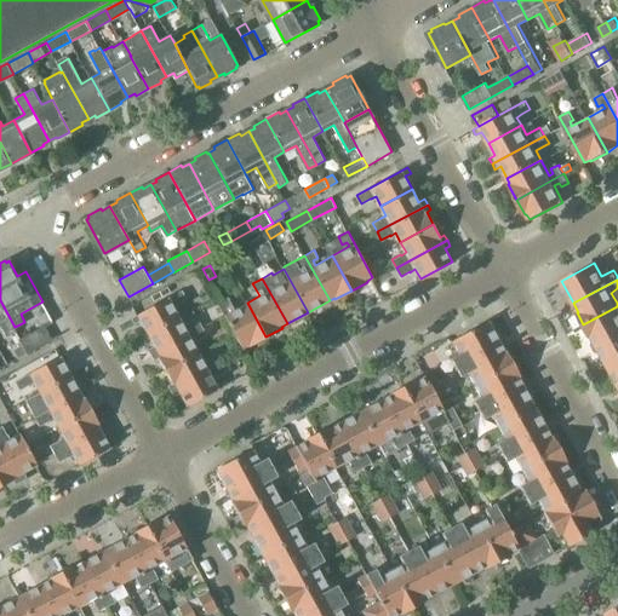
[(141,320),(148,333),(179,316),(175,308),(179,305),(178,303),(188,298),(183,289),(132,317),(135,323),(141,320)]
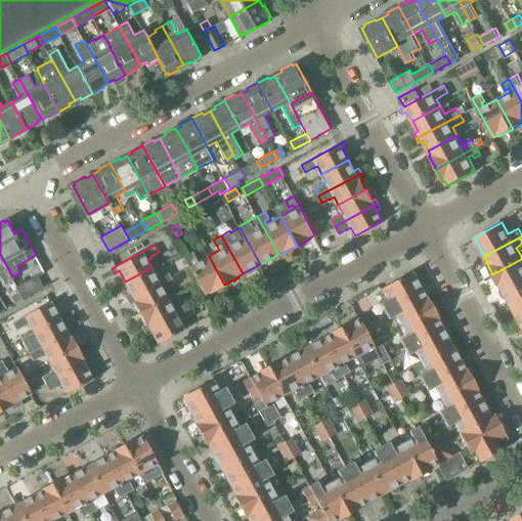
[(224,285),(209,256),(199,261),(193,250),(184,255),(206,294),(210,291),(211,293),(224,285)]
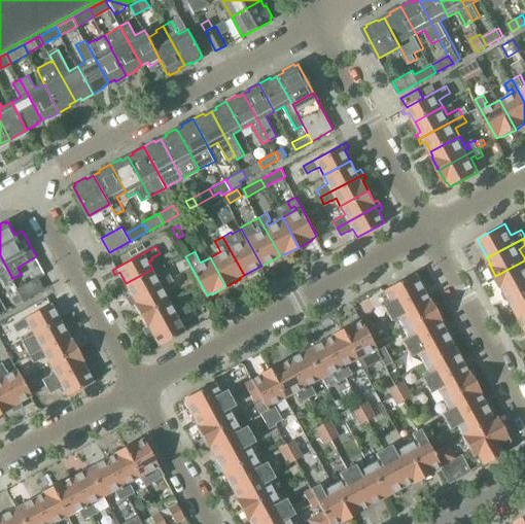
[(0,277),(1,277),(6,285),(13,281),(12,278),(0,255),(0,277)]
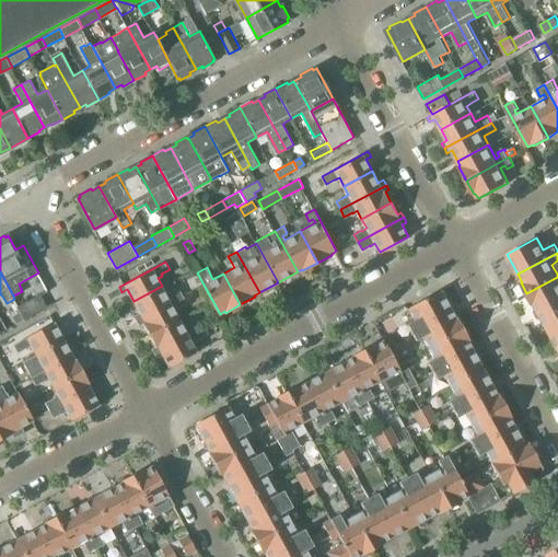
[(534,304),(538,312),(557,300),(557,277),(526,293),(533,304),(534,304)]
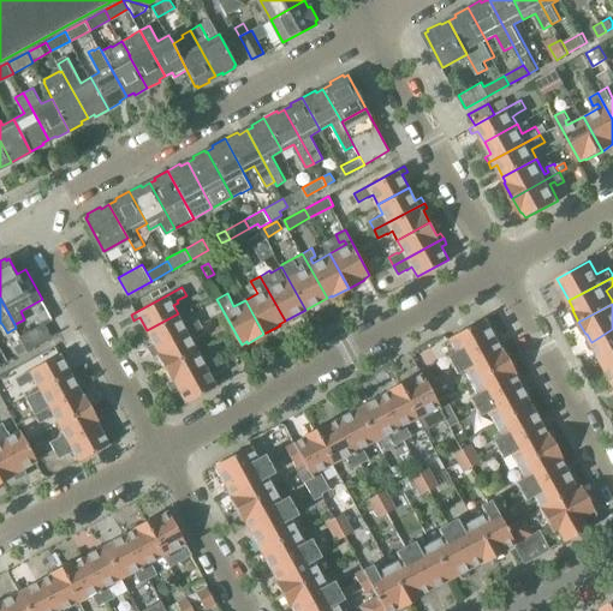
[(148,346),(150,351),(201,323),(197,315),(188,321),(188,319),(183,322),(178,313),(147,330),(154,342),(148,346)]
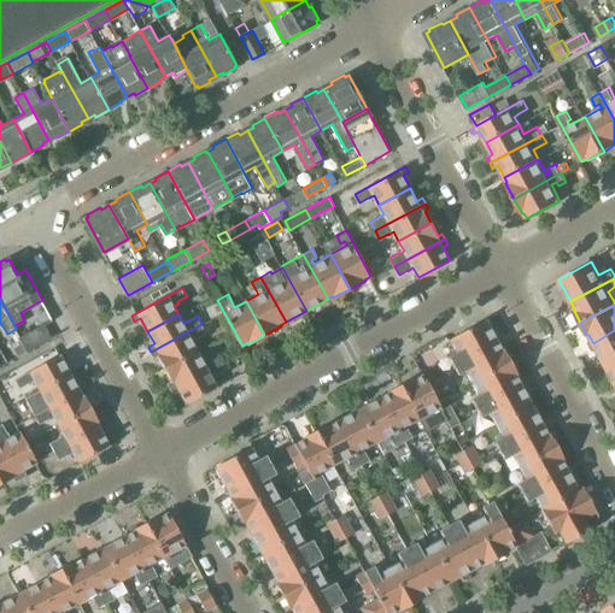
[(449,354),(454,364),(498,340),(486,318),(450,339),(456,351),(449,354)]
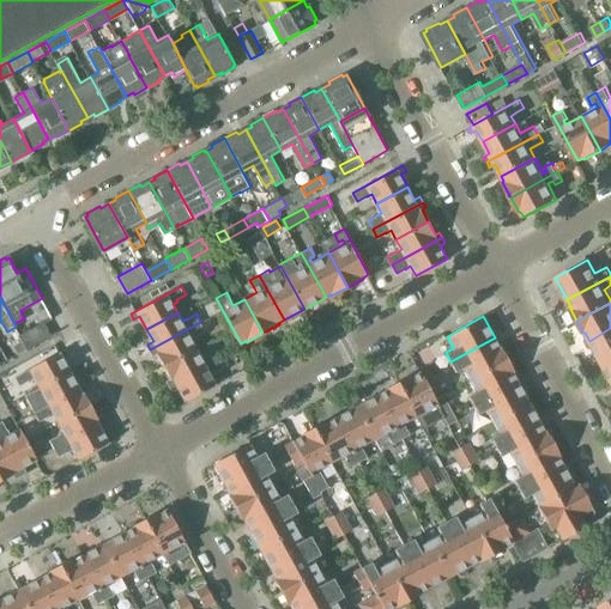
[(43,322),(20,334),(28,348),(52,335),(43,322)]
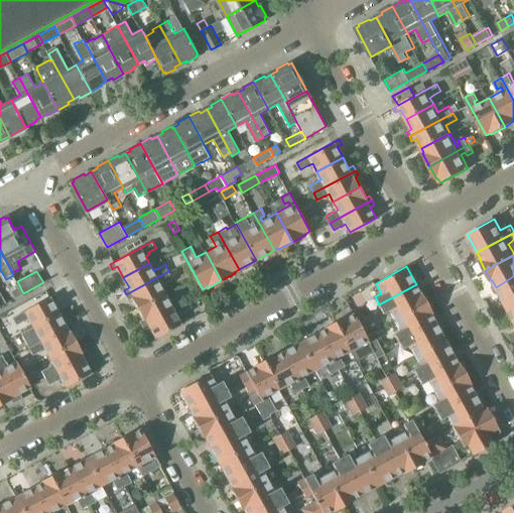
[(132,297),(138,307),(165,293),(161,285),(165,283),(164,282),(172,278),(168,271),(126,294),(129,299),(132,297)]
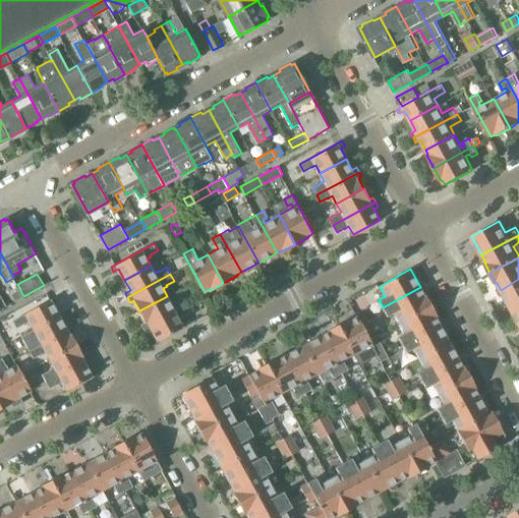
[(518,279),(501,290),(510,307),(518,302),(518,279)]
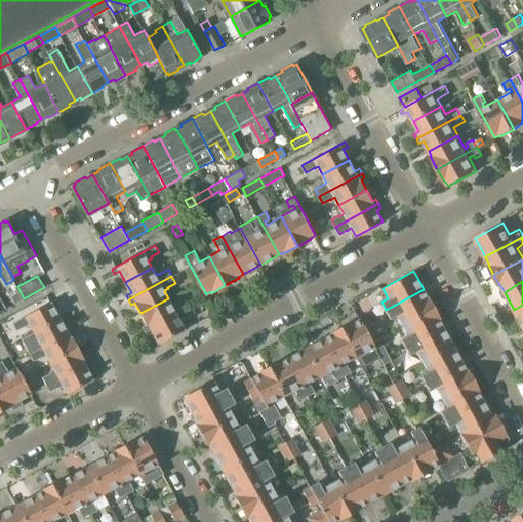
[(24,298),(17,286),(16,286),(15,286),(14,284),(10,286),(14,293),(12,294),(16,303),(24,298)]
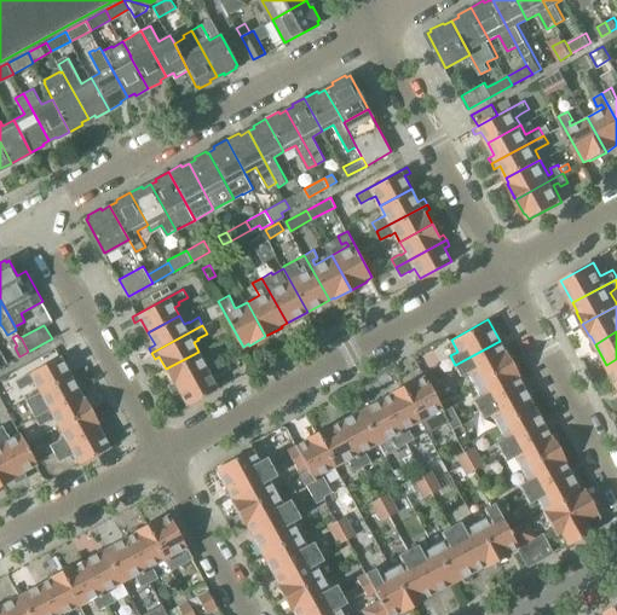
[(468,371),(474,382),(512,361),(506,350),(505,350),(500,341),(455,365),(461,375),(468,371)]
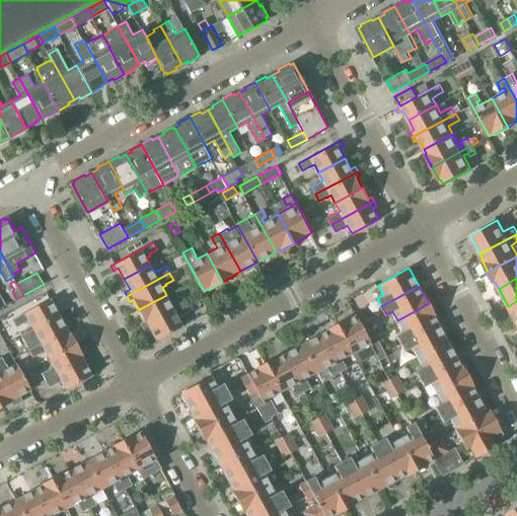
[(28,320),(33,327),(60,313),(54,303),(58,300),(56,295),(13,318),(17,325),(25,321),(25,322),(28,320)]
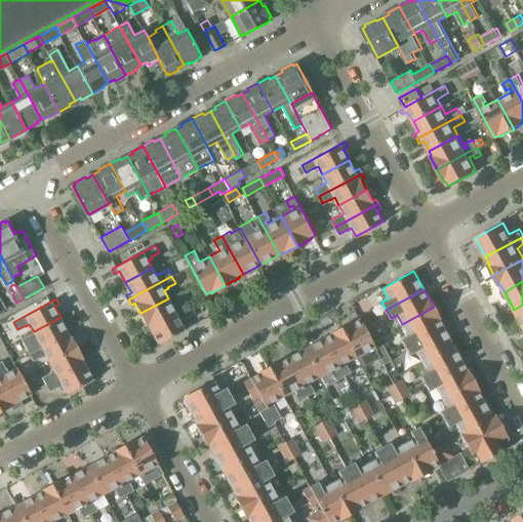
[(143,326),(145,330),(188,307),(185,299),(176,304),(172,306),(168,298),(141,313),(147,324),(143,326)]
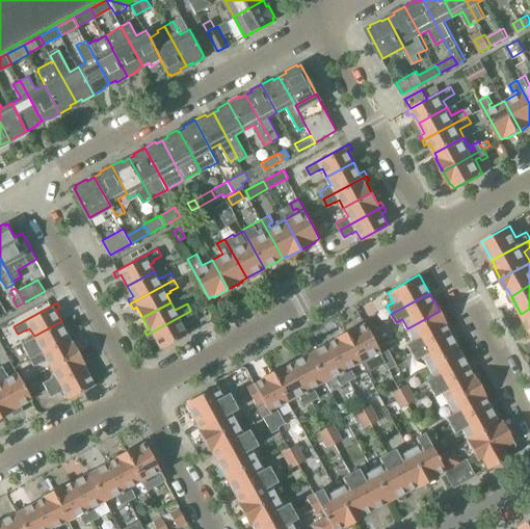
[(529,309),(521,314),(529,328),(529,309)]
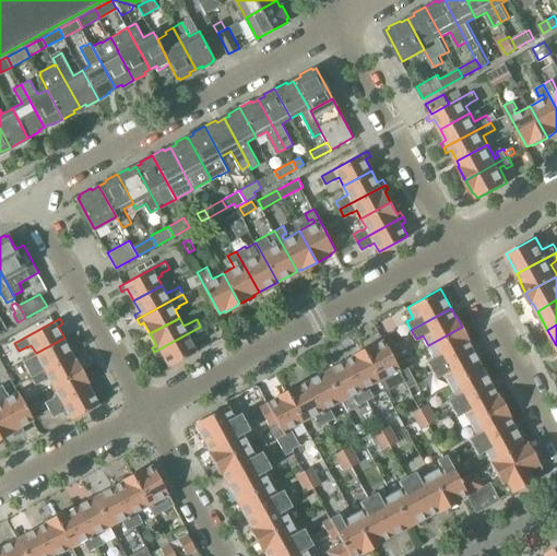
[(200,327),(154,352),(157,357),(163,354),(169,366),(198,351),(192,342),(197,340),(196,339),(204,334),(200,327)]
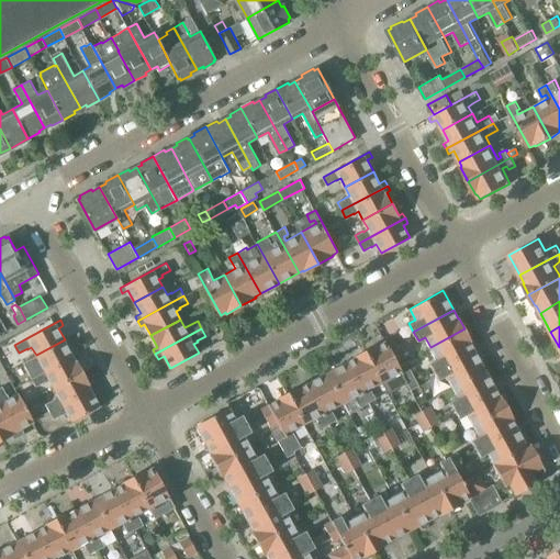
[(429,362),(434,371),(474,349),(470,341),(471,339),(465,328),(430,347),(436,358),(429,362)]
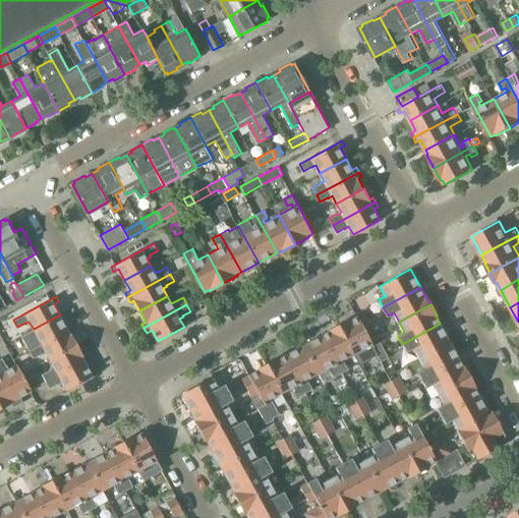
[(357,315),(361,323),(368,320),(364,312),(357,315)]
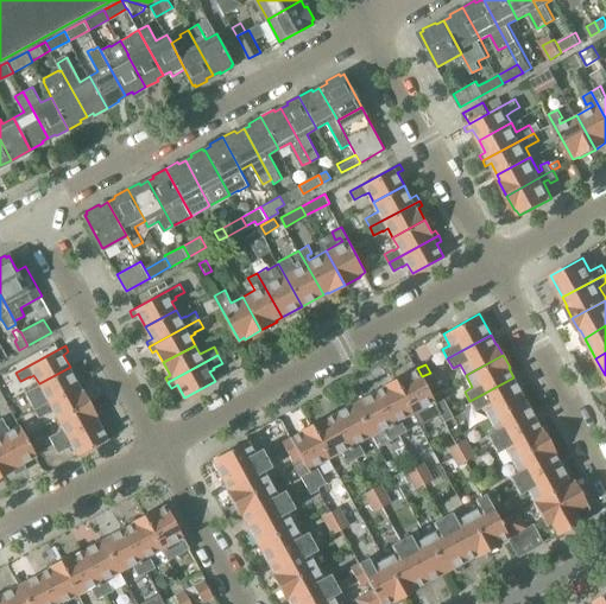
[(26,390),(36,408),(84,382),(82,376),(76,380),(70,367),(39,383),(26,390)]
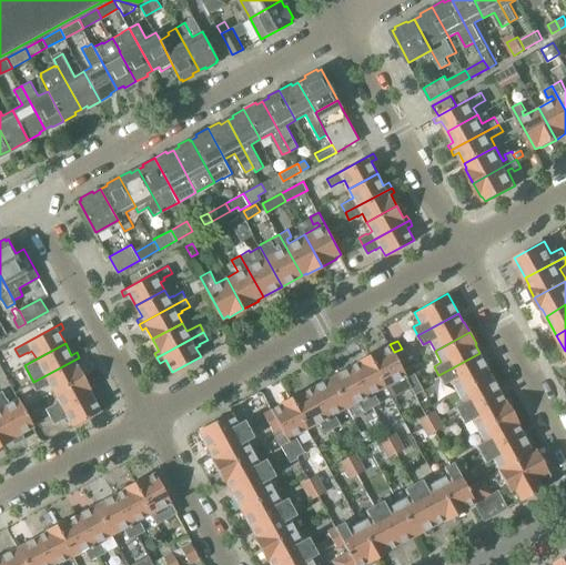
[(380,347),(370,354),(386,385),(400,379),(405,389),(412,385),(404,369),(394,352),(390,344),(381,349),(380,347)]
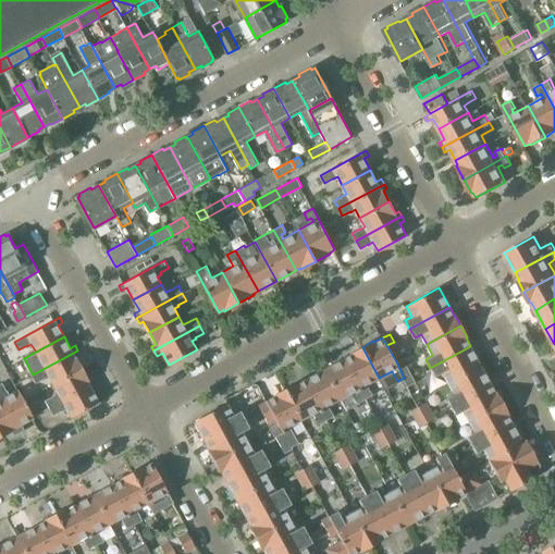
[(396,361),(406,356),(407,355),(403,347),(398,351),(394,342),(386,345),(396,361)]
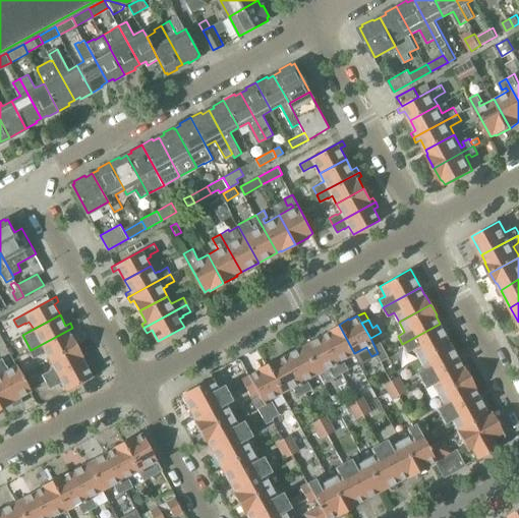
[(413,348),(418,358),(450,341),(440,324),(402,344),(407,351),(413,348)]
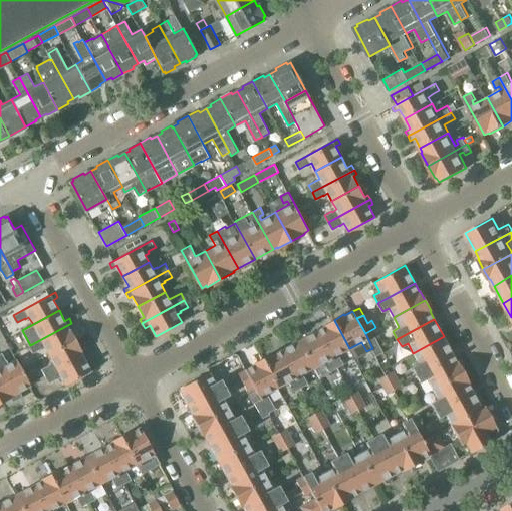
[(324,326),(317,330),(337,367),(344,363),(343,362),(344,361),(340,354),(349,348),(334,320),(324,325),(324,326)]
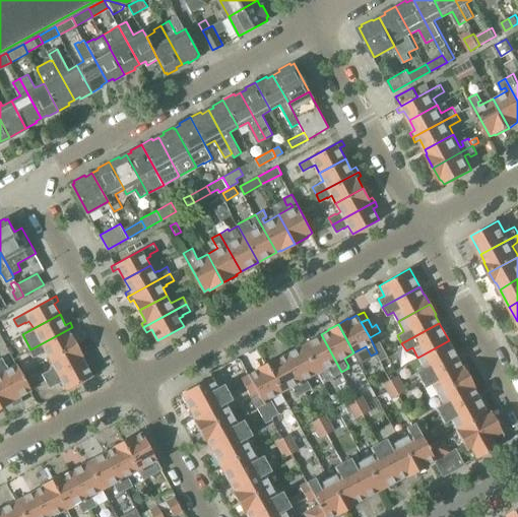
[(46,351),(50,359),(77,343),(71,333),(75,331),(72,327),(30,349),(35,357),(42,352),(42,353),(46,351)]
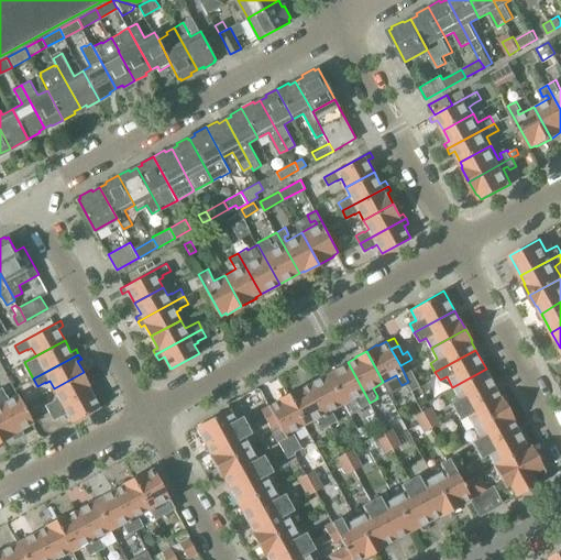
[(400,365),(408,382),(416,377),(411,369),(415,366),(410,360),(400,365)]
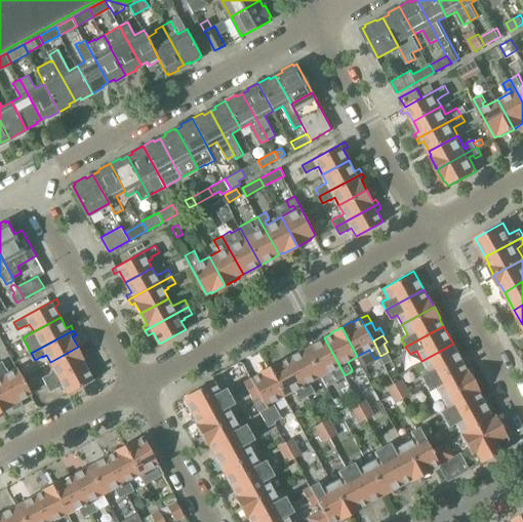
[(306,348),(321,376),(326,386),(345,375),(324,337),(306,348)]
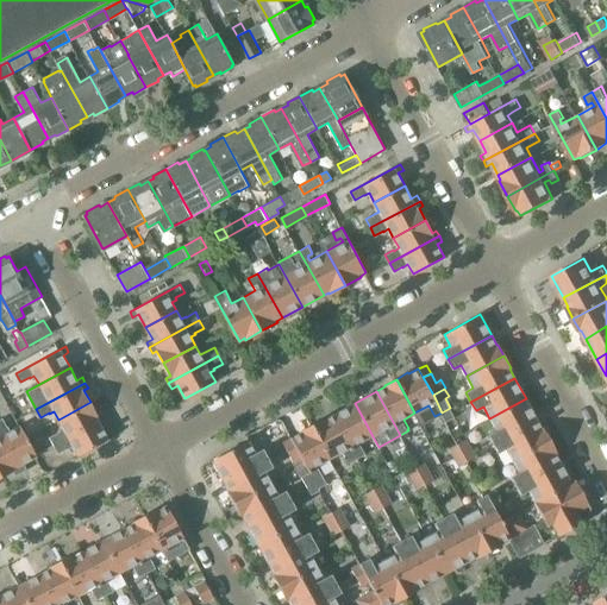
[(488,434),(494,443),(537,420),(526,398),(489,418),(496,429),(488,434)]
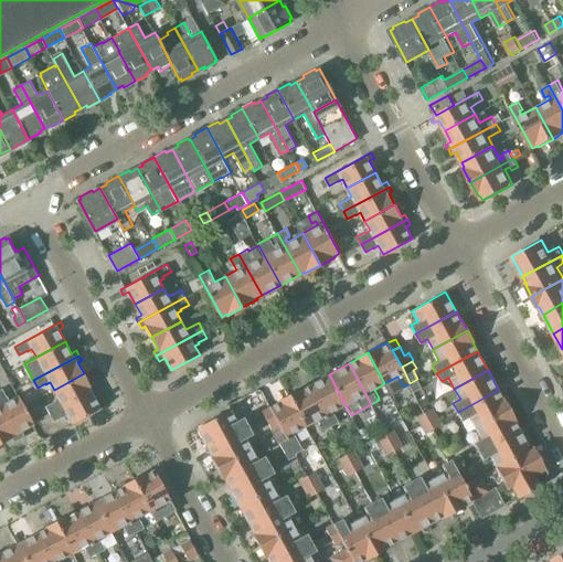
[(46,405),(51,413),(96,388),(94,383),(91,385),(84,373),(54,390),(59,398),(54,400),(55,401),(46,405)]
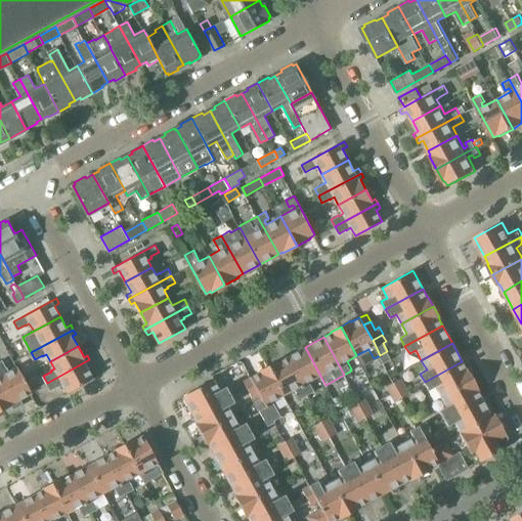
[(305,347),(287,356),(307,394),(315,390),(310,381),(320,376),(305,347)]
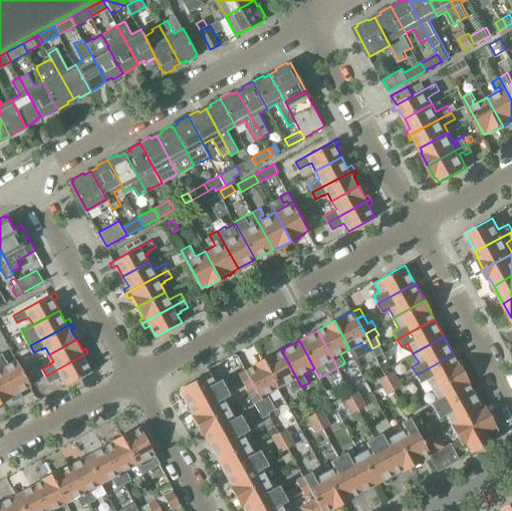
[(379,344),(372,348),(376,355),(384,351),(379,344)]
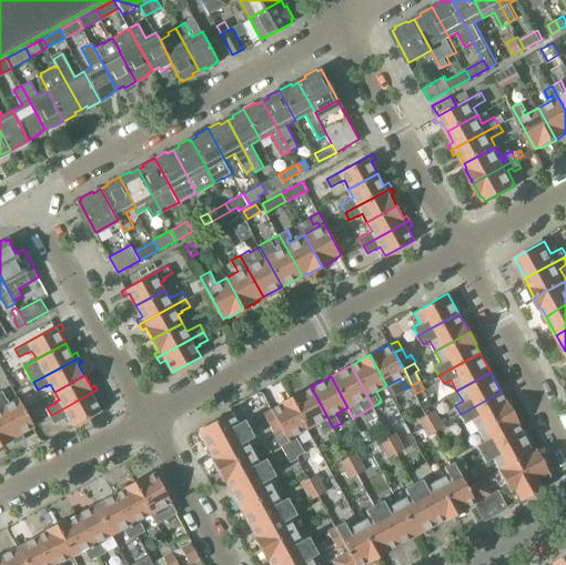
[(0,402),(21,441),(24,439),(22,433),(34,426),(19,397),(10,402),(8,397),(7,397),(0,384),(0,402)]
